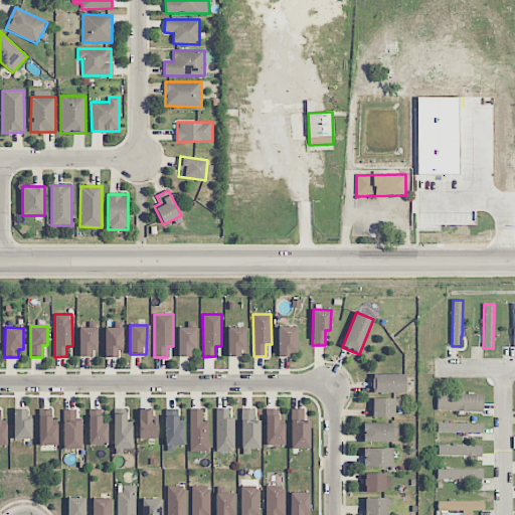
[(96,327),(78,328),(79,357),(97,356),(96,327)]
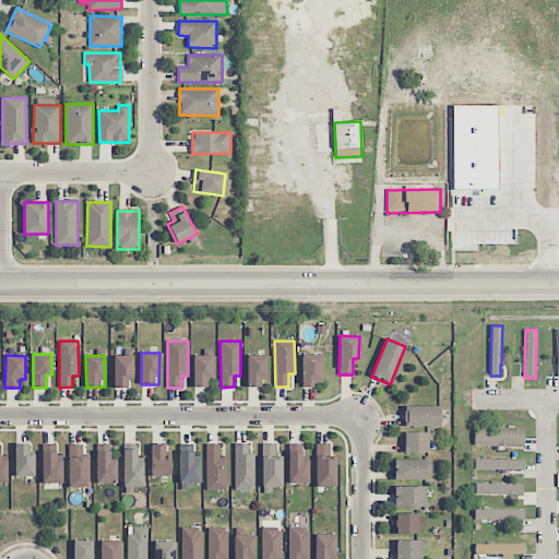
[(212,355),(193,355),(193,387),(211,387),(212,355)]
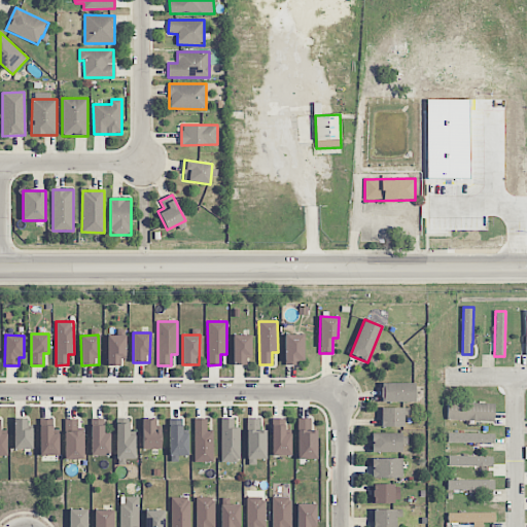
[(250,335),(233,336),(234,364),(250,364),(250,335)]
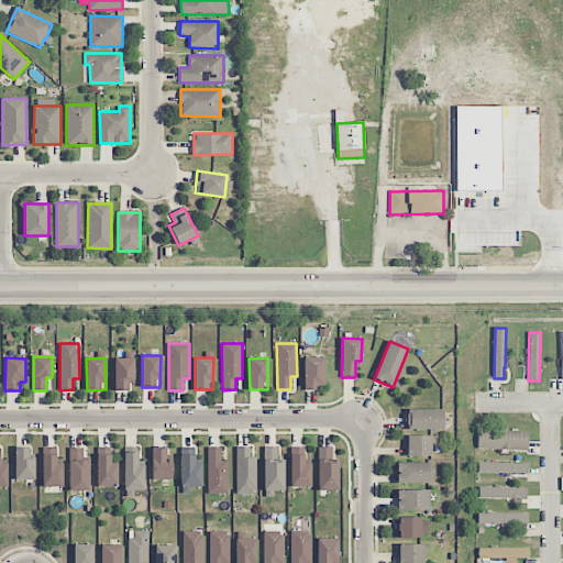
[(305,357),(304,388),(324,389),(324,357),(305,357)]
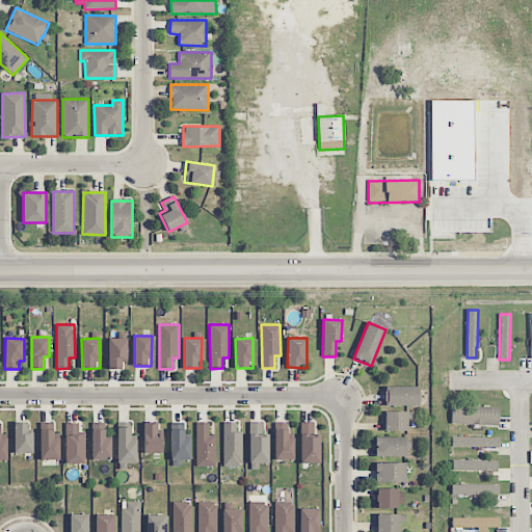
[(126,339),(108,339),(108,369),(125,369),(126,339)]
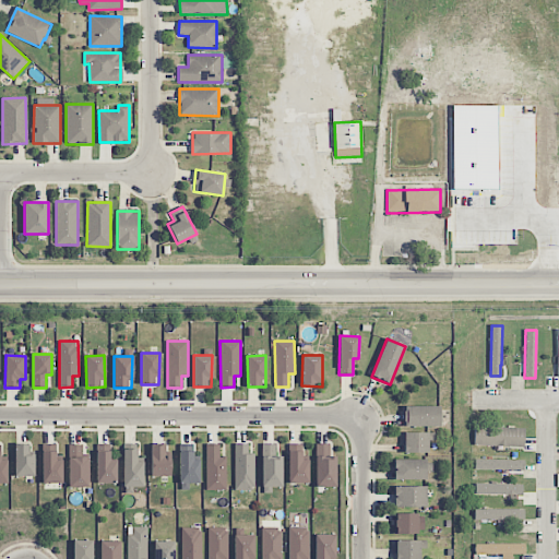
[(440,426),(440,406),(404,406),(404,426),(440,426)]
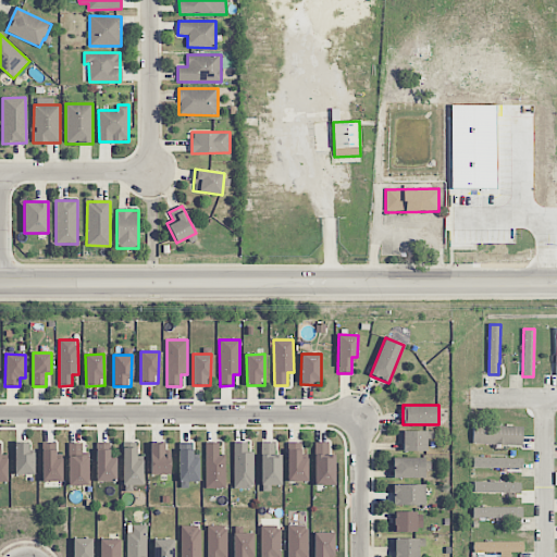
[(523,426),(473,424),(472,444),(522,445),(523,426)]
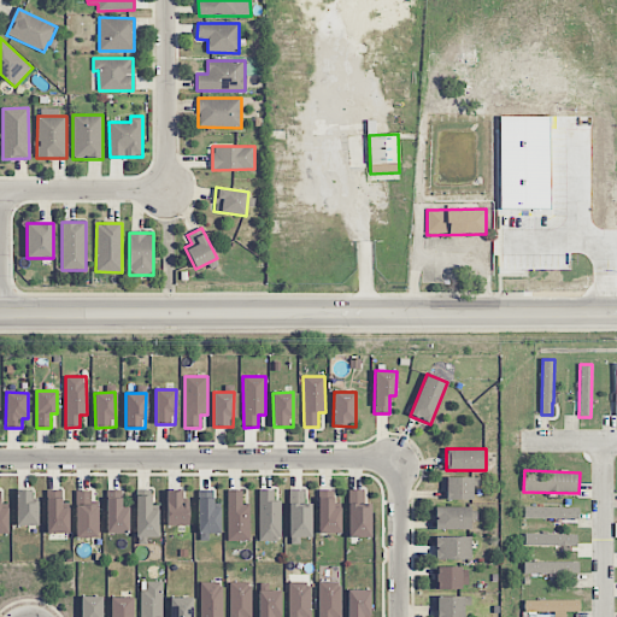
[(472,477),(444,477),(445,500),(472,500),(472,477)]
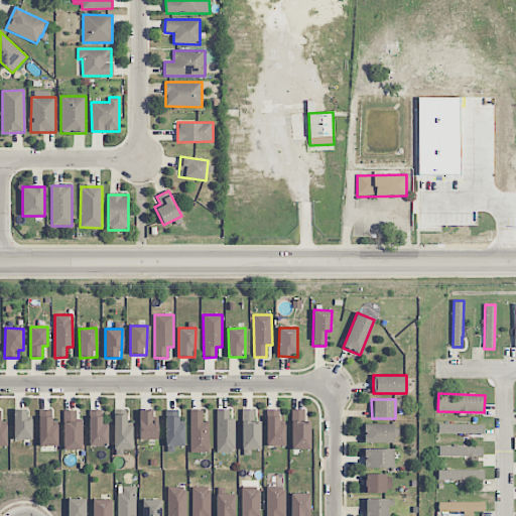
[(190,453),(210,453),(209,421),(203,421),(203,409),(189,410),(190,453)]
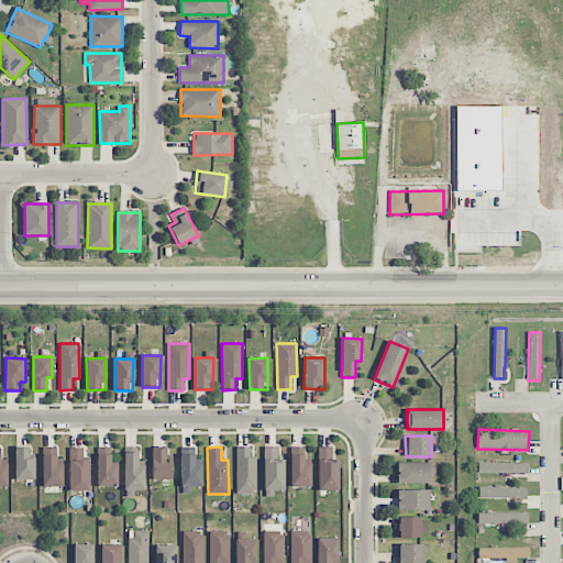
[(255,456),(250,456),(250,446),(235,448),(236,494),(256,494),(255,456)]
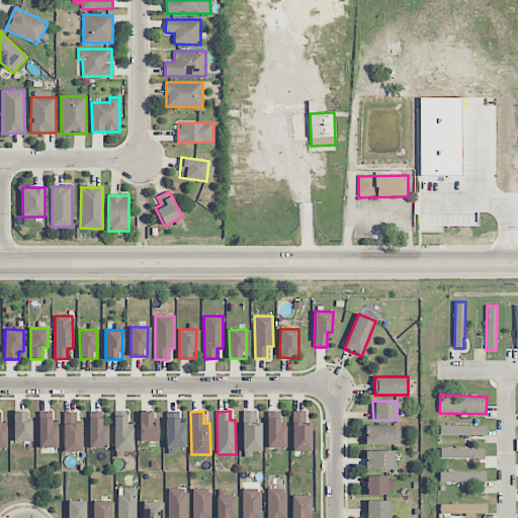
[(261,451),(261,423),(255,423),(255,411),(243,411),(243,451),(261,451)]
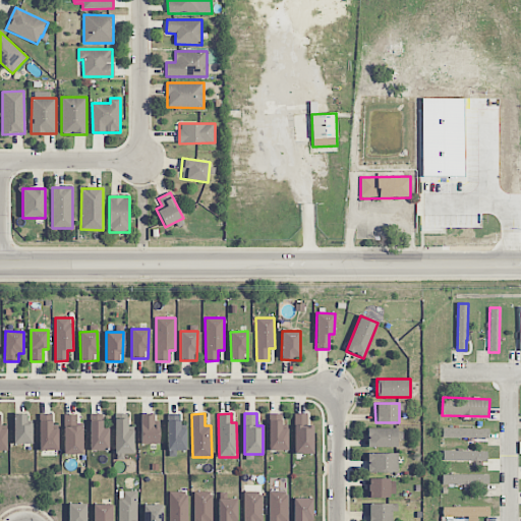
[(312,425),(306,425),(306,413),(293,414),(295,454),(313,454),(312,425)]
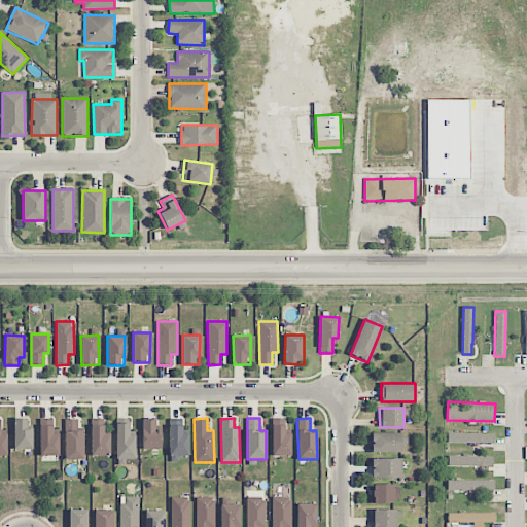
[(14,449),(33,449),(32,428),(27,428),(27,419),(13,420),(14,449)]
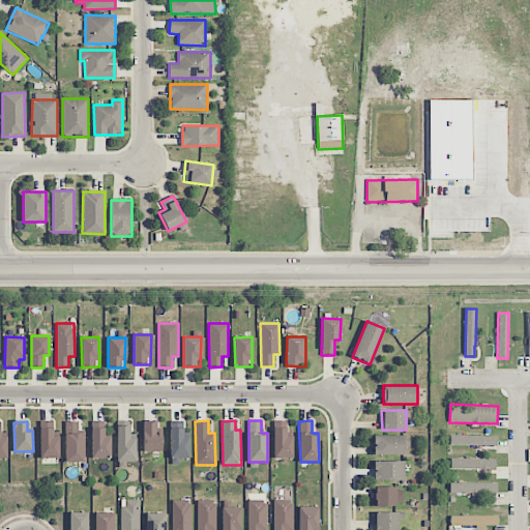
[(64,462),(84,462),(85,433),(79,433),(79,422),(65,421),(64,462)]
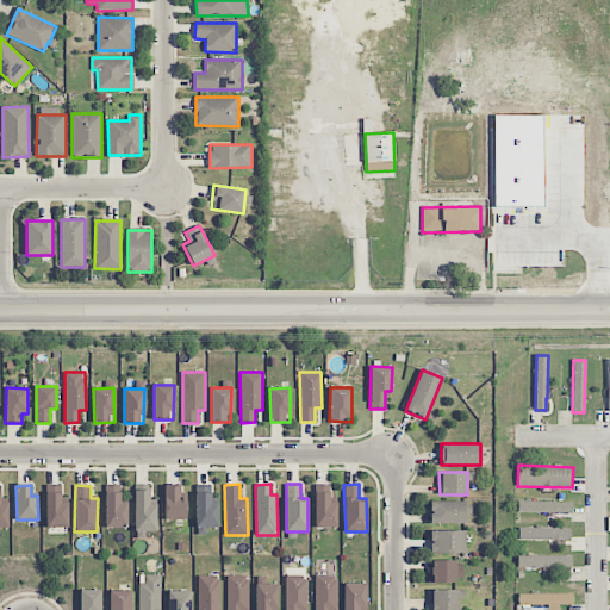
[(186,520),(186,497),(180,497),(180,485),(165,486),(165,520),(186,520)]
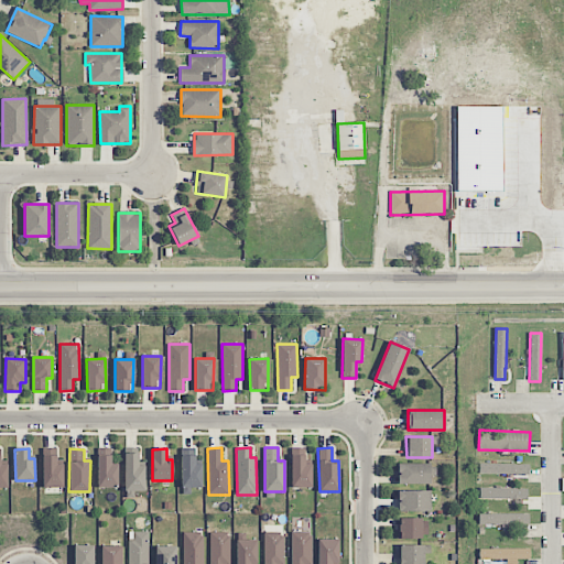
[(202,464),(195,464),(194,448),(181,448),(182,494),(192,494),(192,488),(202,487),(202,464)]
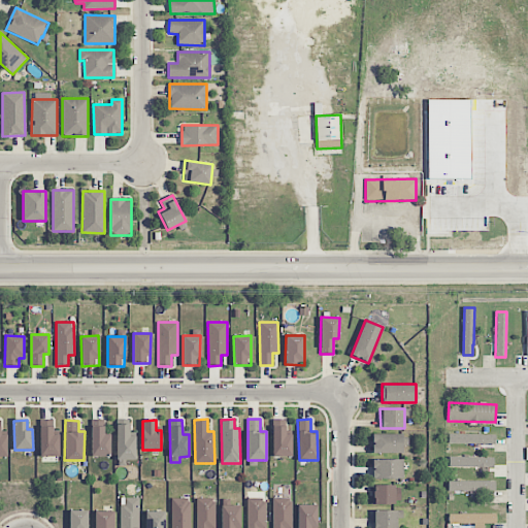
[(116,460),(135,460),(136,436),(128,436),(128,421),(117,421),(116,460)]
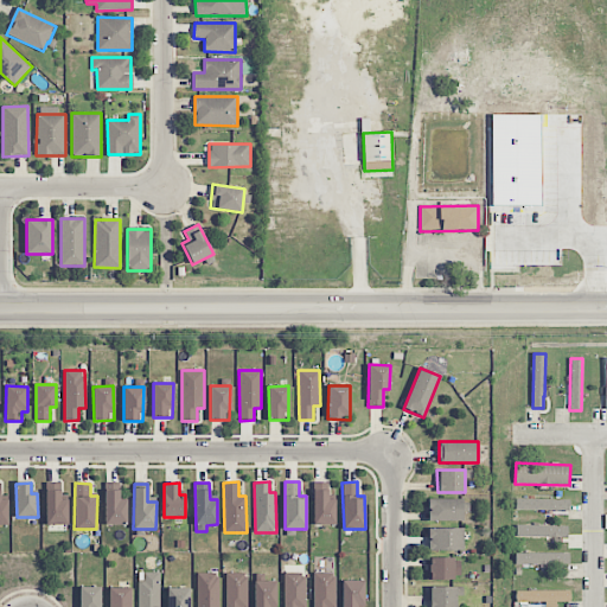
[(334,525),(336,499),(324,499),(324,484),(313,484),(313,525),(334,525)]
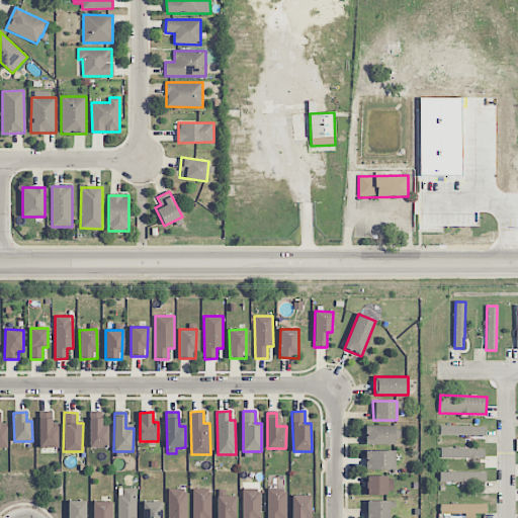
[(52,418),(38,418),(39,448),(59,448),(58,427),(52,427),(52,418)]
